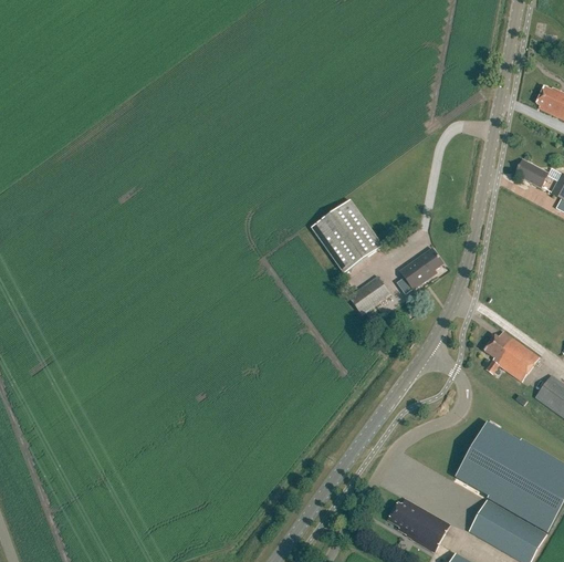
[(542,84),(534,101),(539,103),(536,105),(563,117),(563,116),(563,90),(559,87),(557,89),(550,85),(550,87),(542,84)]
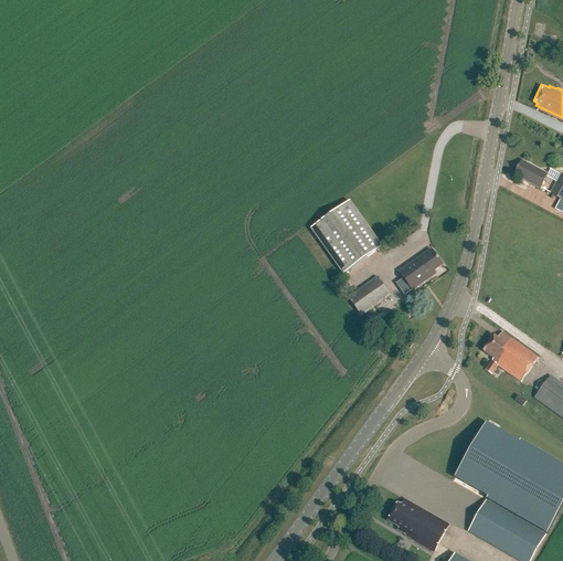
[(521,176),(539,186),(546,170),(520,156),(512,170),(521,175),(521,176)]
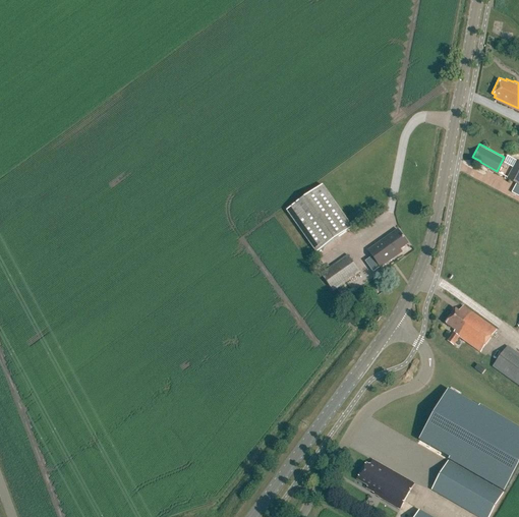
[(518,158),(515,156),(505,175),(518,183),(518,158)]
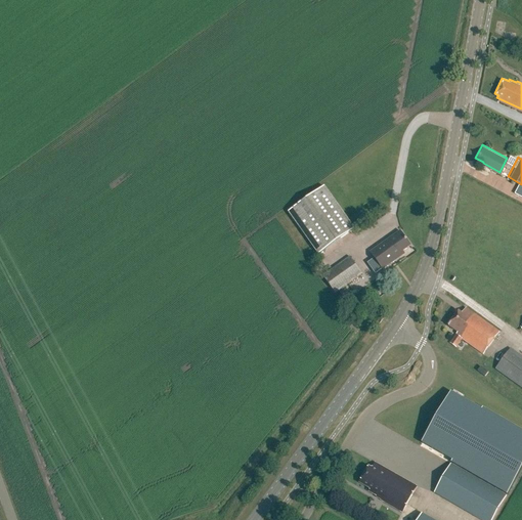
[(286,209),(316,251),(353,225),(322,182),(286,209)]
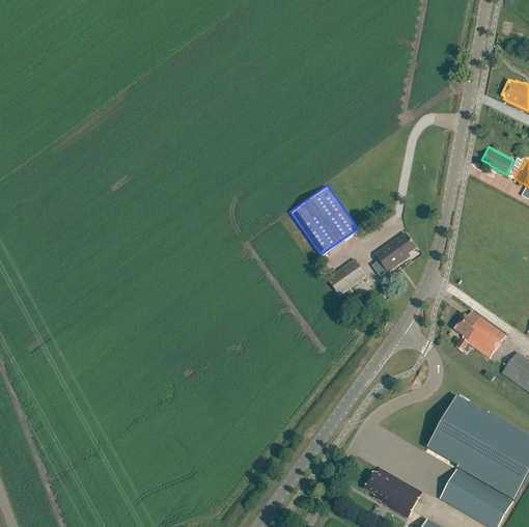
[(399,259),(398,257),(414,246),(404,230),(373,252),(386,270),(399,259)]
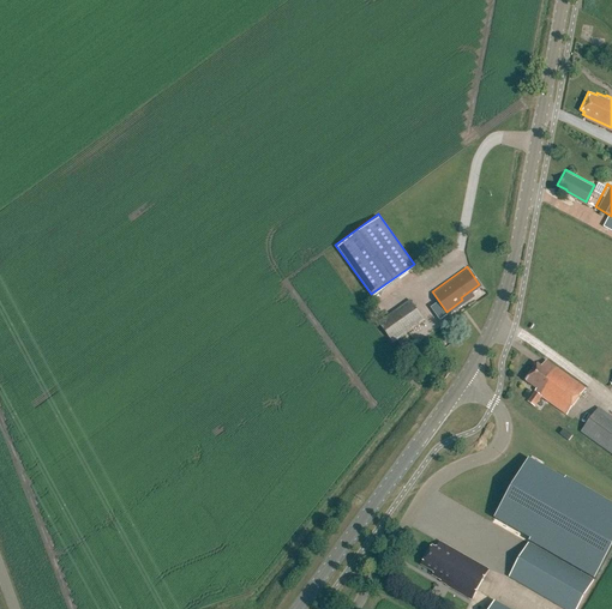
[(390,339),(402,331),(423,318),(408,296),(377,319),(390,339)]
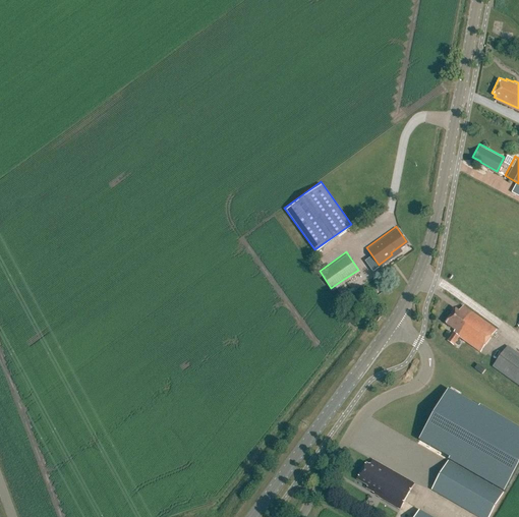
[(352,291),(351,303),(359,304),(359,291),(352,291)]
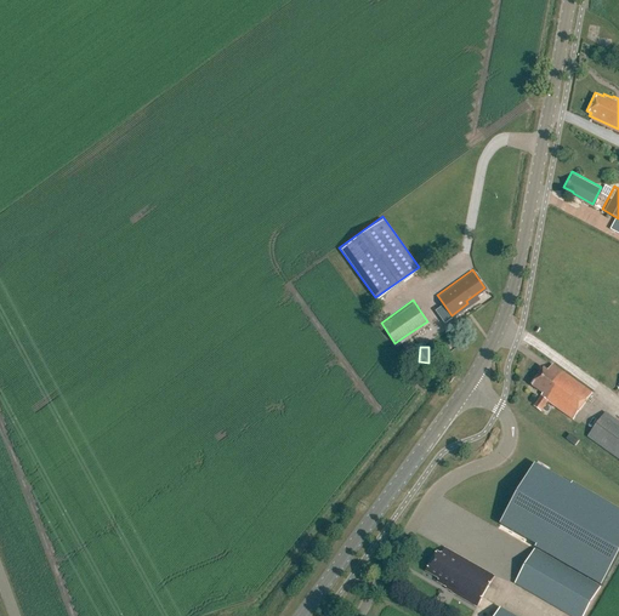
[(545,397),(571,416),(590,389),(550,360),(545,366),(540,363),(528,381),(540,389),(532,403),(538,406),(545,397)]
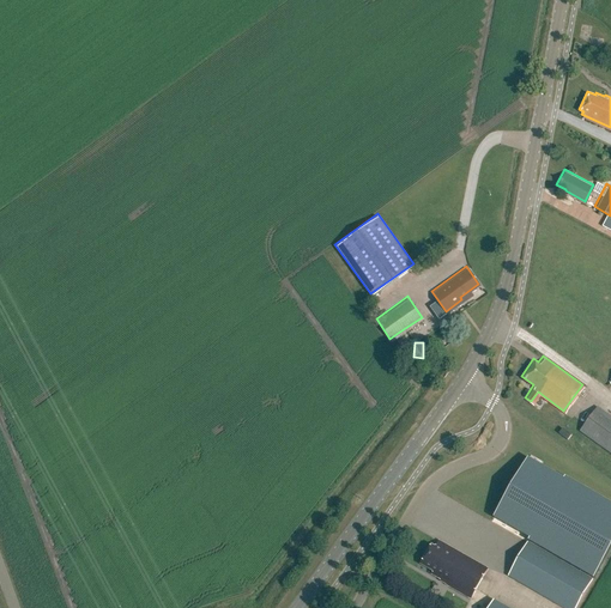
[(610,451),(610,413),(596,402),(578,427),(610,451)]
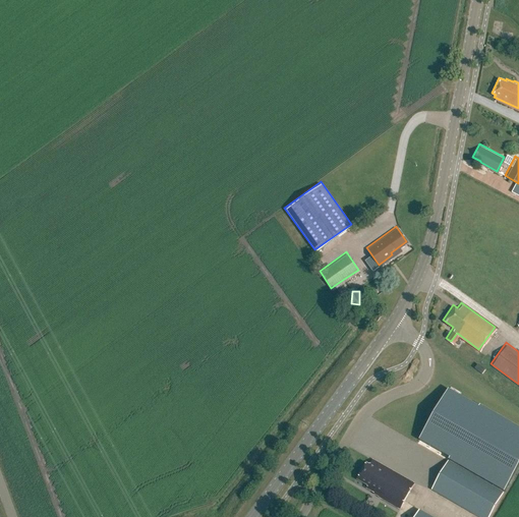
[(483,366),(475,361),(472,365),(480,370),(483,366)]
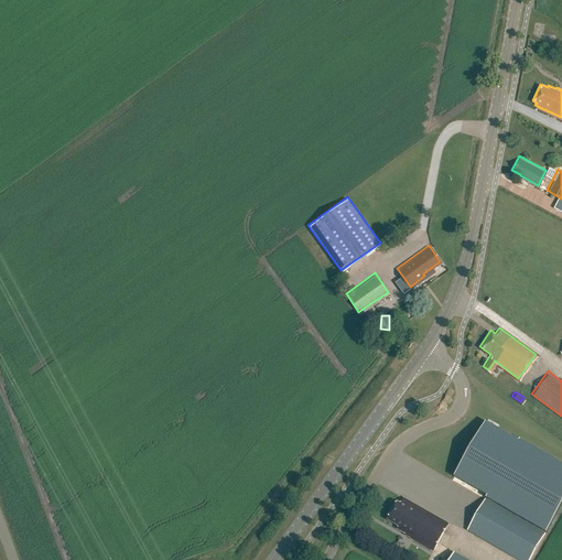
[(546,527),(561,497),(561,461),(485,417),(452,473),(546,527)]
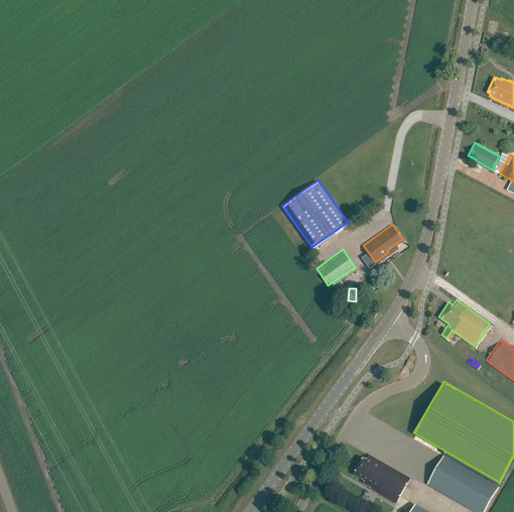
[(370,487),(394,501),(407,476),(367,453),(364,458),(362,456),(353,472),(363,478),(362,480),(371,486),(370,487)]
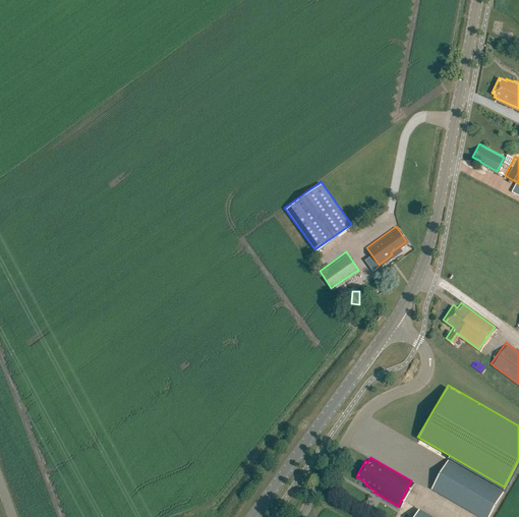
[(482,516),(485,516),(502,489),(447,457),(429,486),(482,516)]
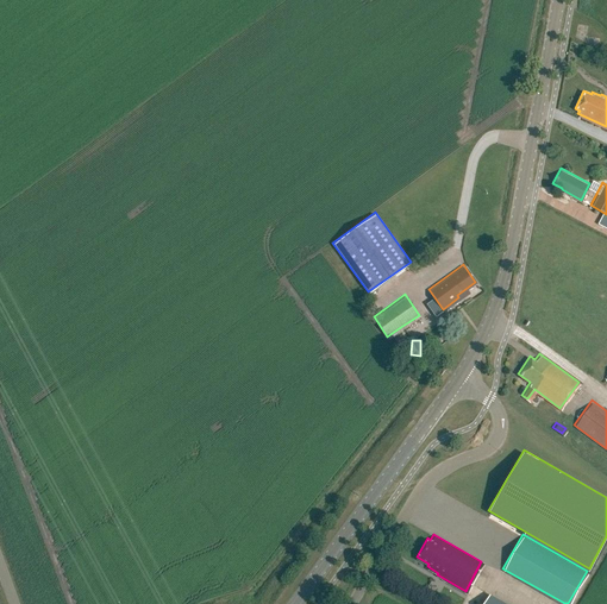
[(481,603),(509,603),(488,591),(481,603)]
